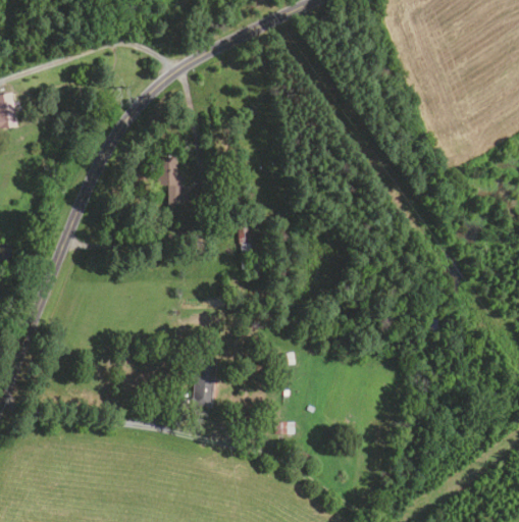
[(0,128),(0,93),(11,92),(16,126),(0,128)]
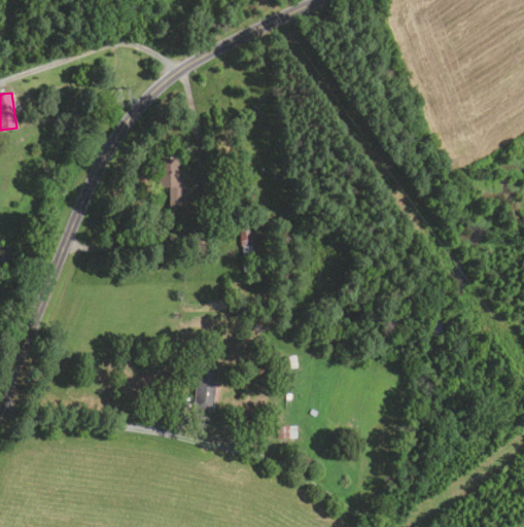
[(170,206),(169,185),(161,185),(160,159),(180,157),(181,174),(184,174),(184,186),(195,186),(195,201),(185,201),(185,206),(170,206)]
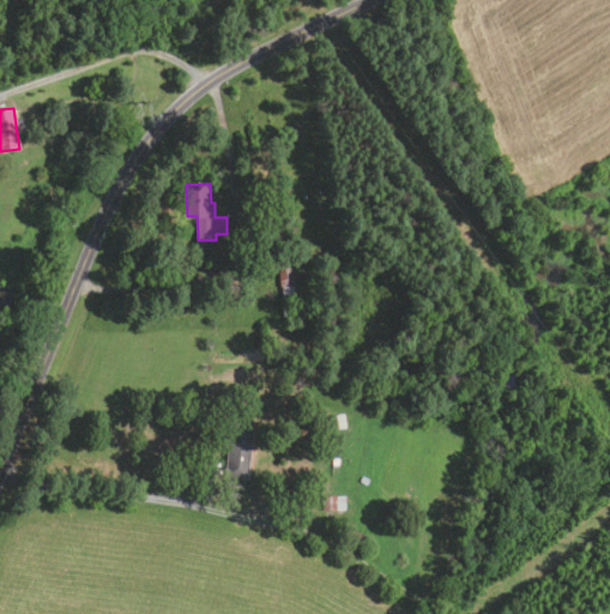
[(283,296),(279,257),(295,256),(295,259),(303,259),(306,294),(283,296)]
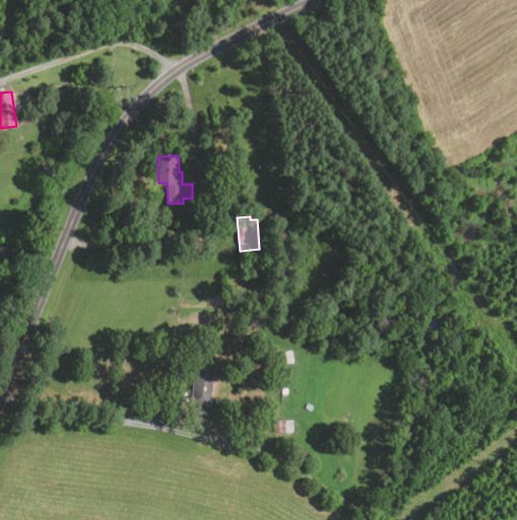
[(256,256),(258,272),(242,274),(240,258),(256,256)]
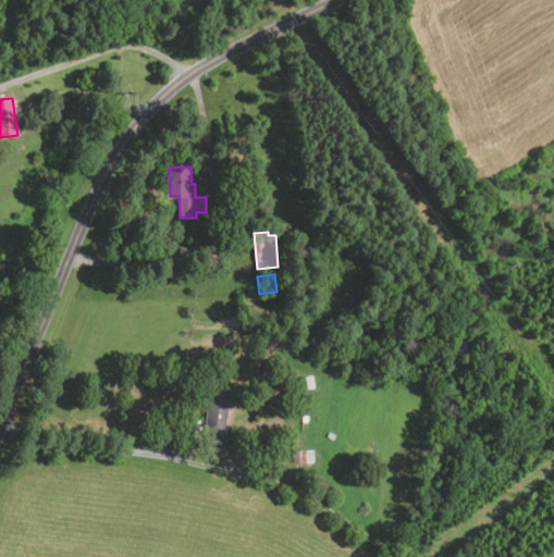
[(314,375),(315,387),(299,390),(297,378),(314,375)]
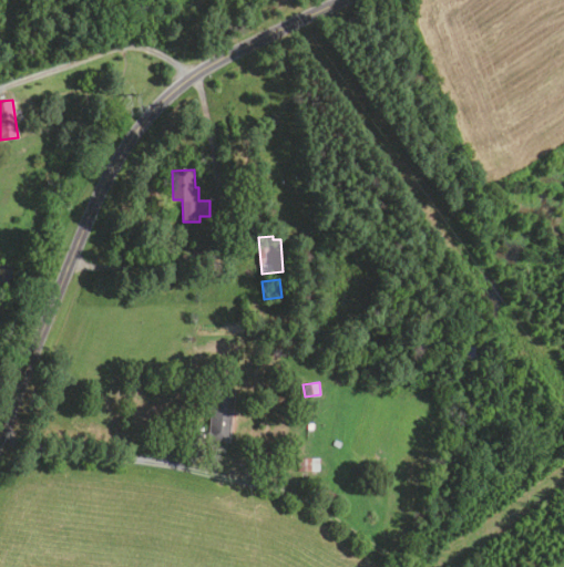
[(231,443),(209,442),(212,411),(206,411),(207,403),(212,403),(213,388),(234,389),(231,443)]
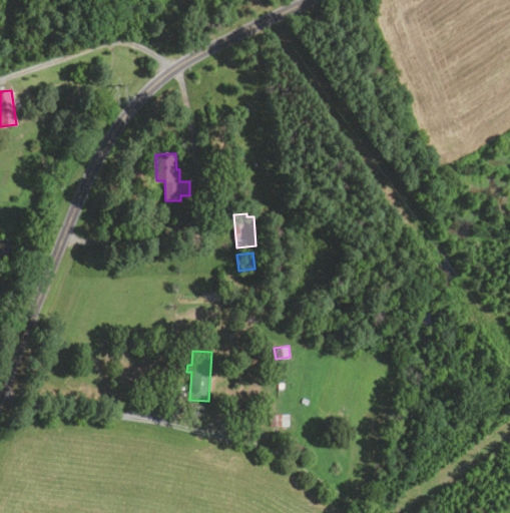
[(270,426),(270,415),(290,414),(290,426),(270,426)]
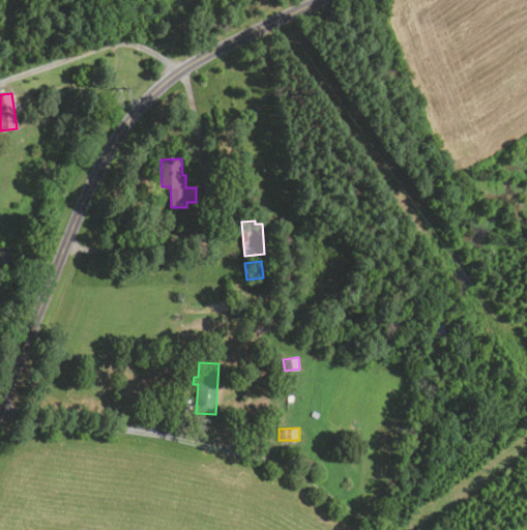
[(300,452),(319,466),(315,472),(296,459),(300,452)]
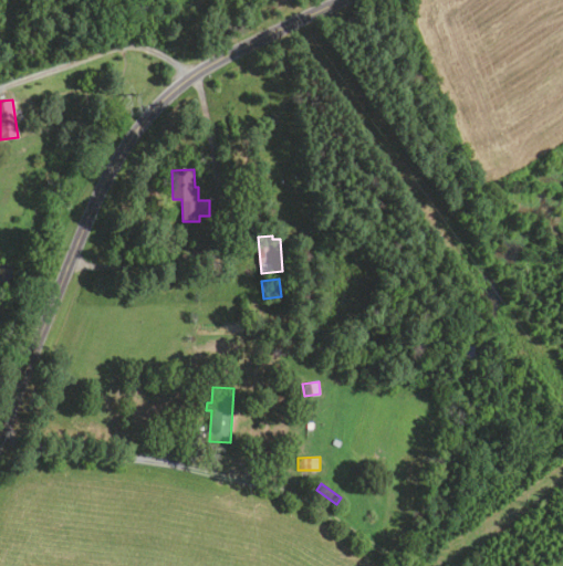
All buildings are outlined.
